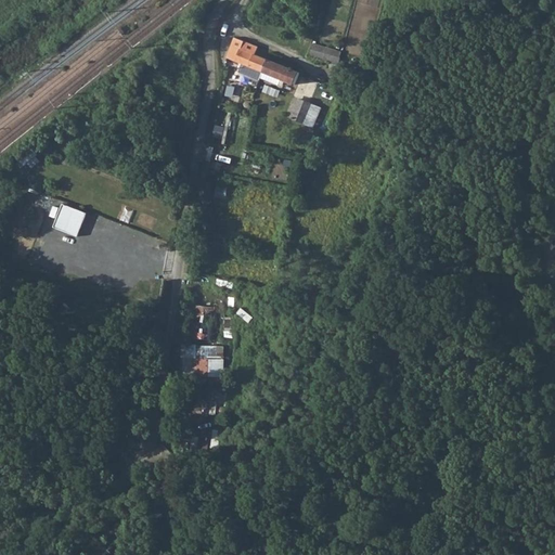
[(234,38),(227,57),(240,63),(262,73),(268,59),(256,53),(258,47),(234,38)]
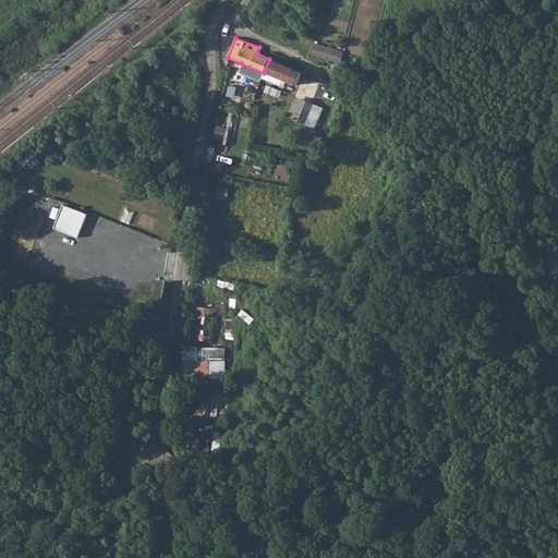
[(312,49),(310,57),(331,63),(330,69),(338,73),(339,65),(341,65),(343,58),(341,58),(343,51),(328,47),(326,53),(312,49)]
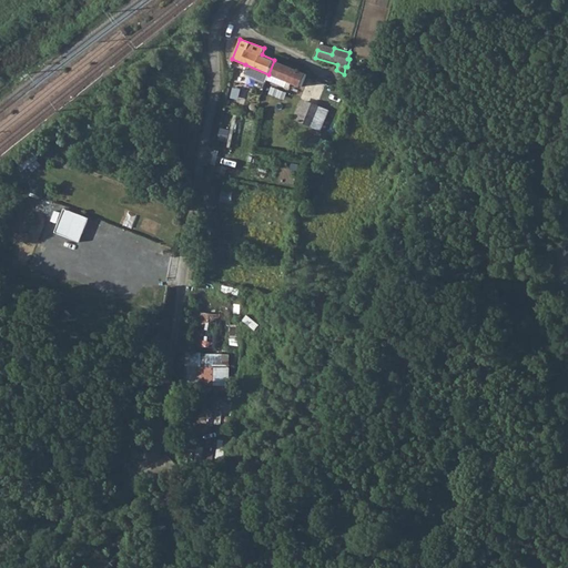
[(269,74),(267,80),(284,87),(292,68),(274,60),(269,74)]
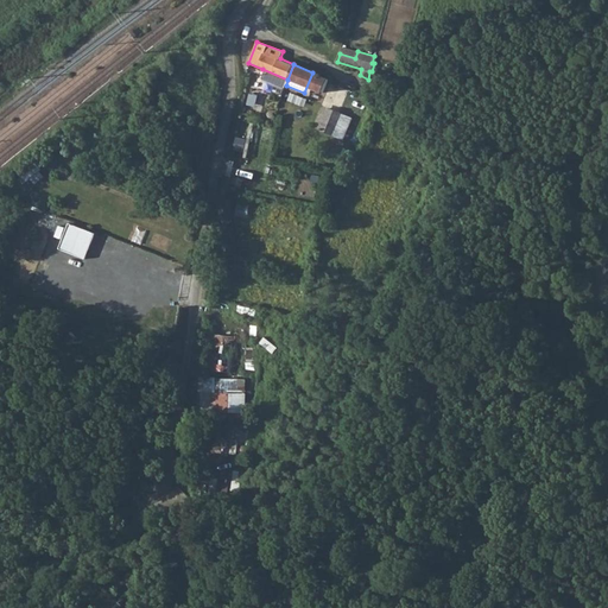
[(263,69),(260,76),(285,87),(286,86),(287,80),(263,69)]
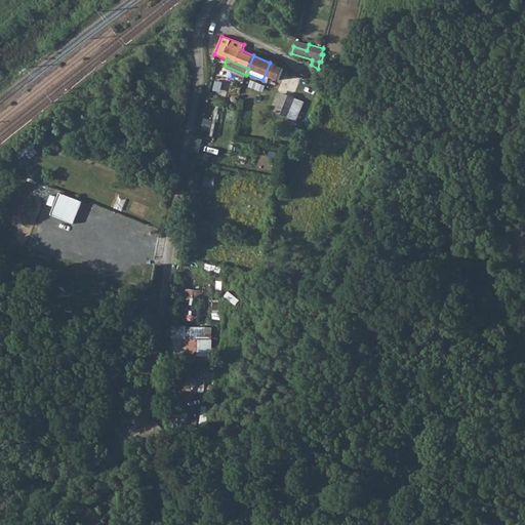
[(270,63),(263,80),(264,80),(266,75),(279,81),(284,69),(270,63)]
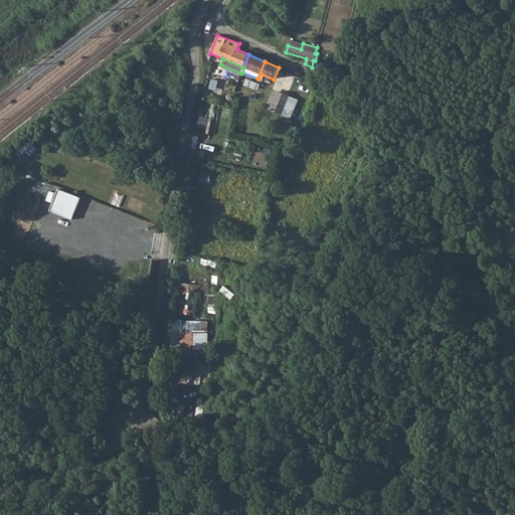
[(323,61),(320,67),(330,73),(334,68),(323,61)]
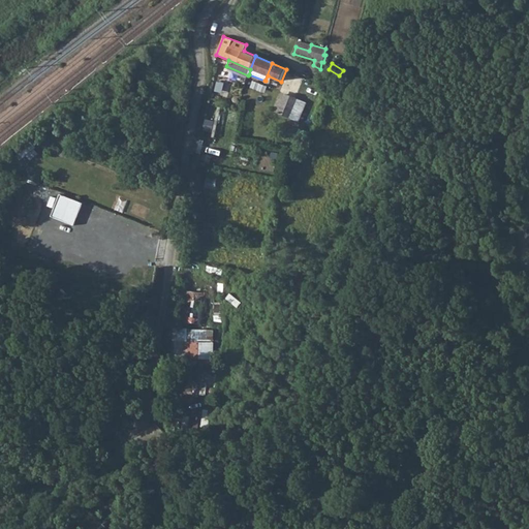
[(286,94),(278,114),(288,118),(297,99),(286,94)]
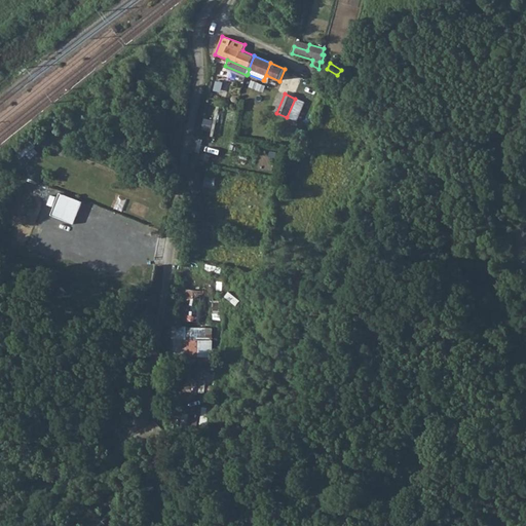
[(75,224),(84,201),(62,192),(52,215),(75,224)]
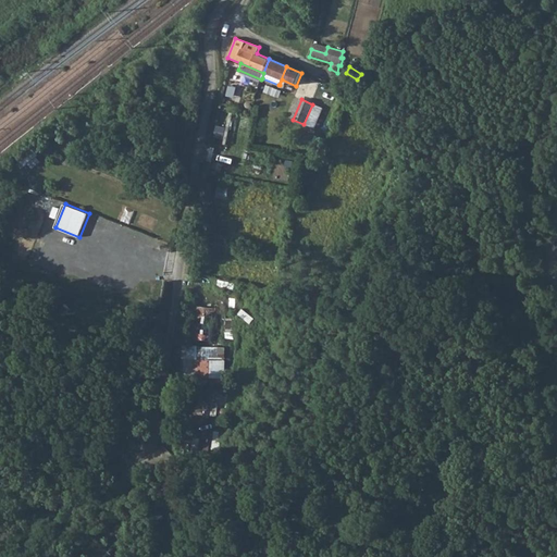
[(198,306),(195,338),(217,341),(220,308),(198,306)]
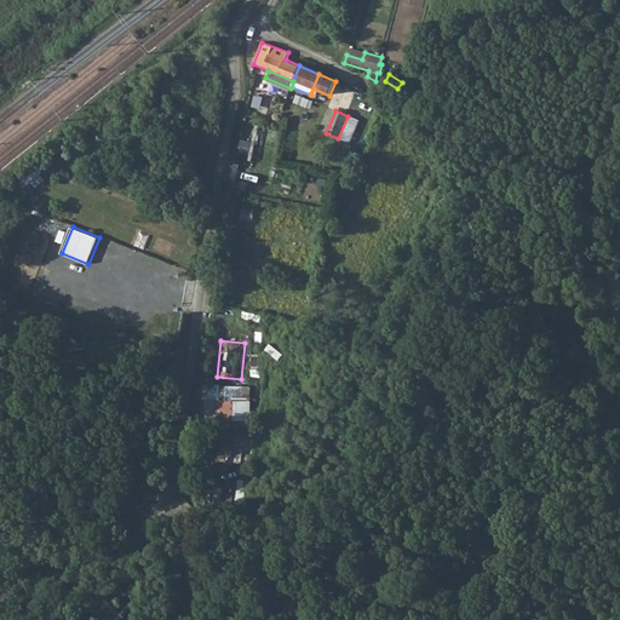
[(253,354),(253,377),(267,377),(267,354),(253,354)]
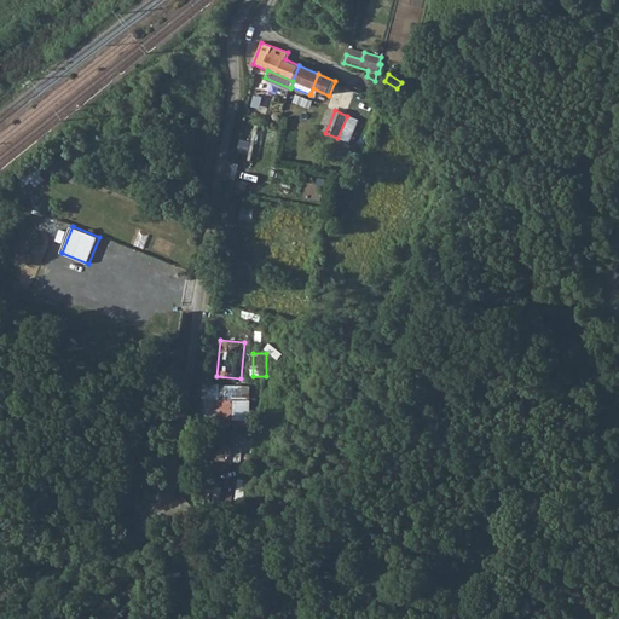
[(252,424),(253,385),(204,383),(203,422),(252,424)]
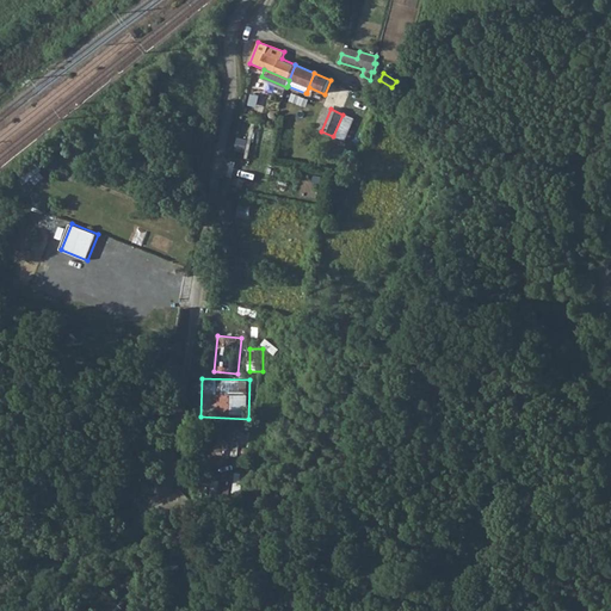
[(209,560),(201,562),(205,578),(214,574),(209,560)]
